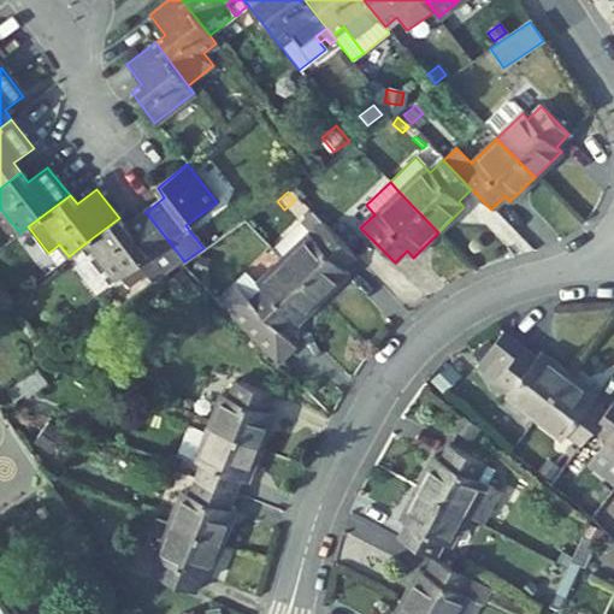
[(332,235),(328,230),(300,201),(293,208),(302,219),(272,251),(282,261),(320,301),(347,275),(340,270),(353,257),(346,248),(332,235)]
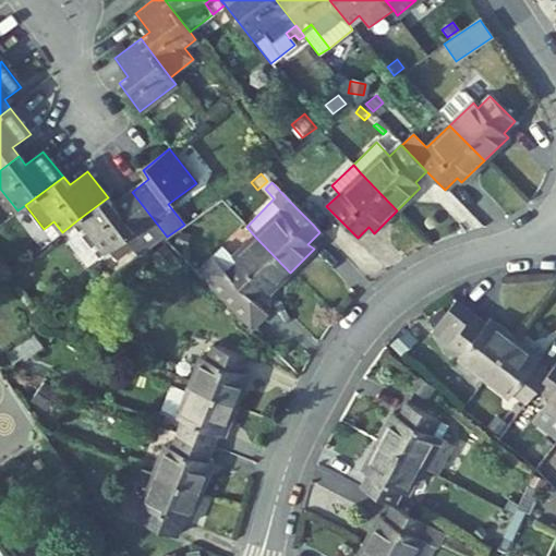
[(115,205),(108,197),(79,219),(105,253),(108,251),(116,261),(130,249),(123,240),(129,236),(143,253),(167,237),(132,192),(115,205)]
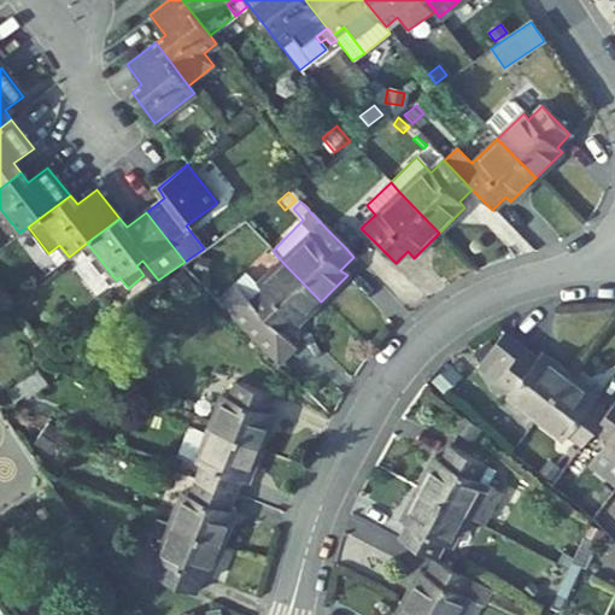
[(333,235),(346,223),(341,218),(328,230),(333,235)]
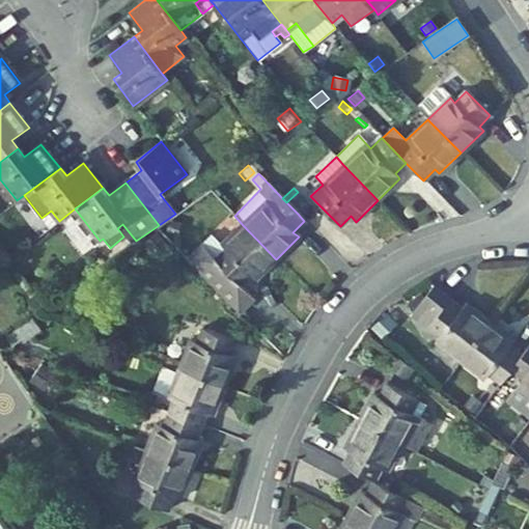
[(298,192),(286,202),(298,214),(308,203),(298,192)]
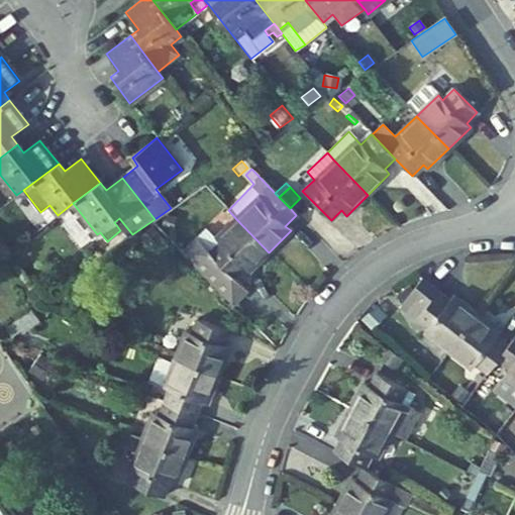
[(58,215),(49,205),(40,212),(47,222),(58,215)]
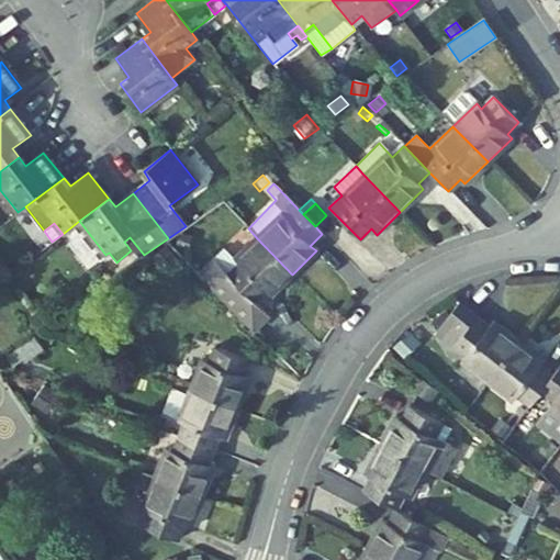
[(190,237),(179,235),(177,245),(188,247),(190,237)]
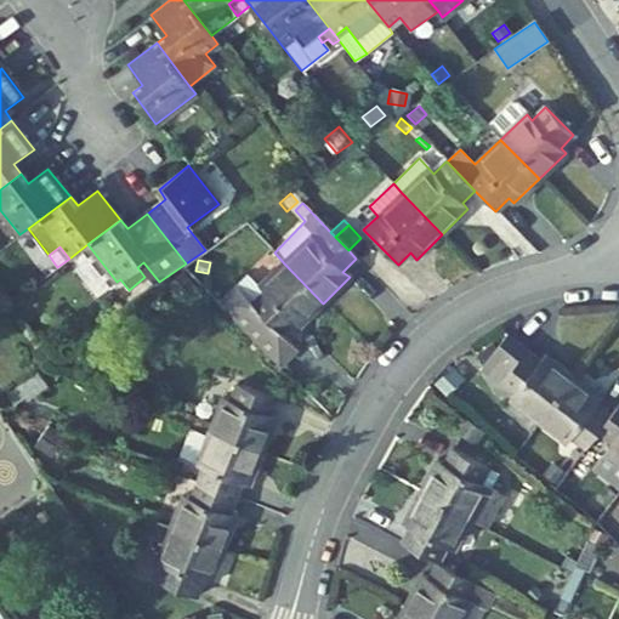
[(137,267),(145,277),(153,287),(159,282),(143,262),(137,267)]
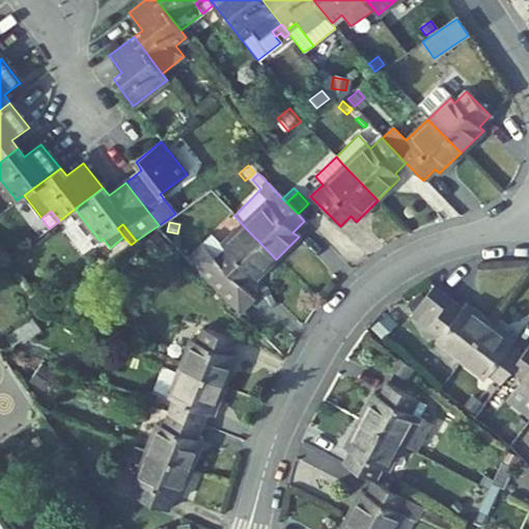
[(211,237),(186,260),(238,313),(253,300),(239,285),(249,276),(254,281),(276,259),(243,225),(220,247),(211,237)]
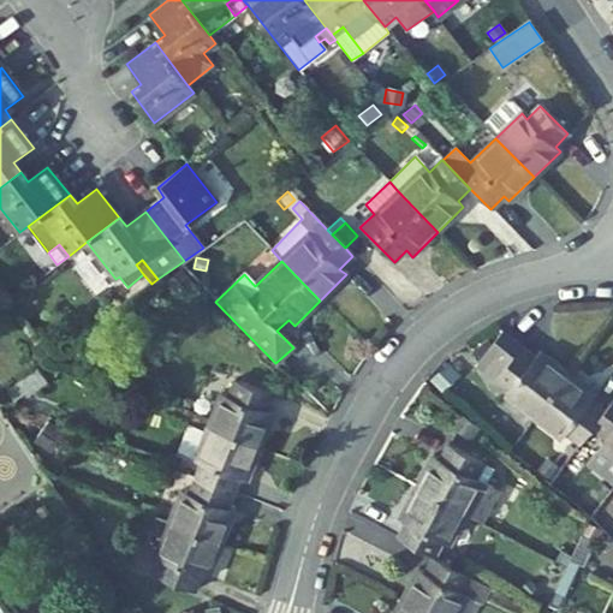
[(179,271),(166,283),(182,298),(195,286),(179,271)]
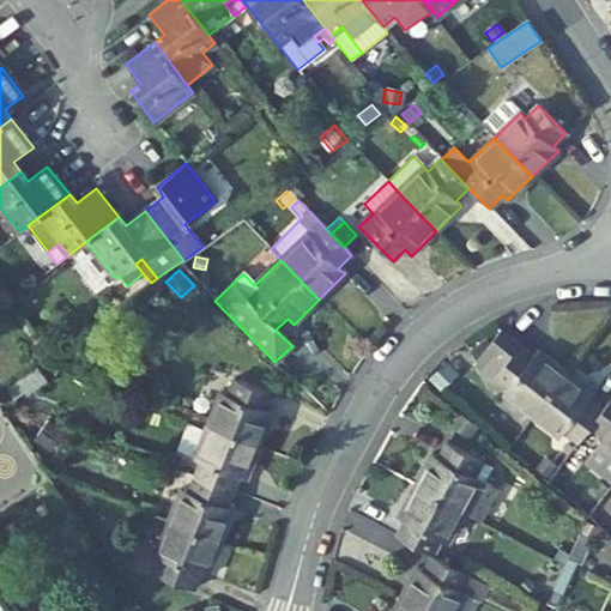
[(532,417),(566,373),(537,351),(532,358),(498,332),(489,346),(477,362),(476,363),(508,388),(503,394),(532,417)]
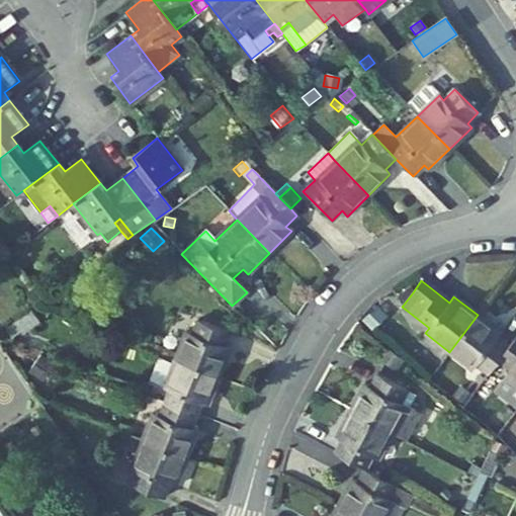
[(403,306),(413,292),(409,288),(398,296),(403,306)]
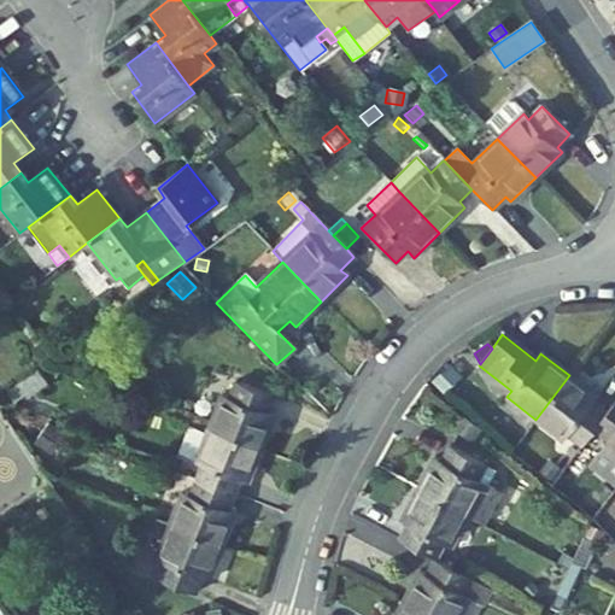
[(457,374),(449,365),(433,381),(441,390),(457,374)]
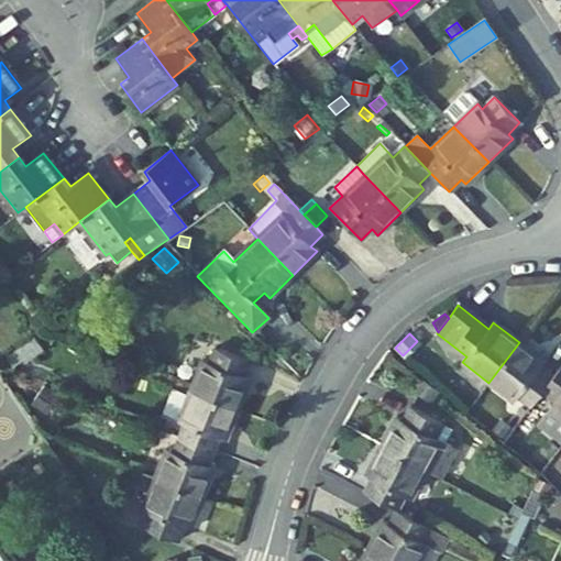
[(42,351),(33,338),(4,359),(11,369),(22,362),(23,363),(42,351)]
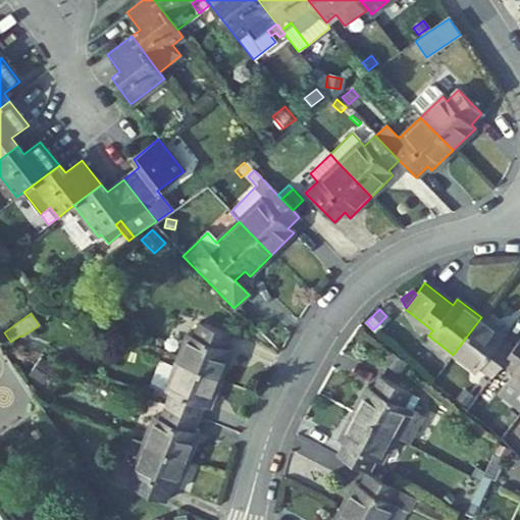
[(504,362),(513,350),(501,341),(506,335),(481,317),(453,355),(477,373),(481,368),(492,376),(504,362)]
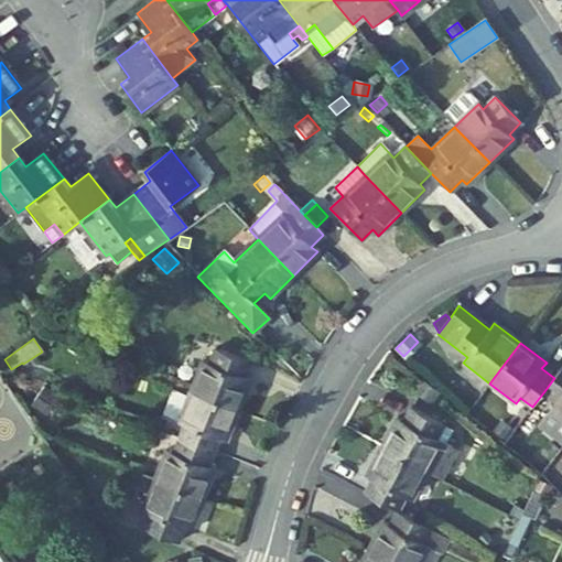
[(248,363),(214,348),(208,364),(201,361),(188,391),(230,408),(237,411),(249,380),(241,378),(248,363)]
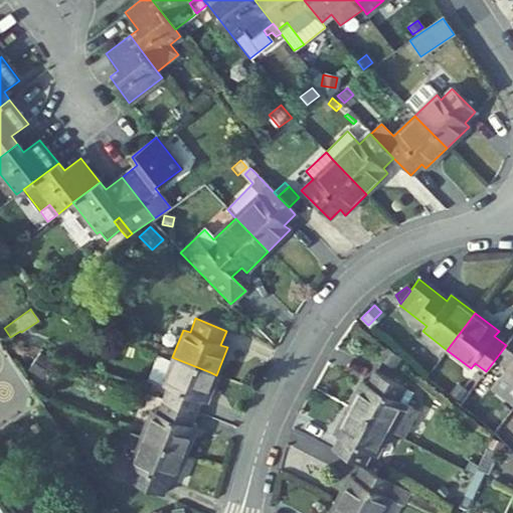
[(512,402),(512,335),(506,345),(497,357),(507,365),(492,386),(512,402)]
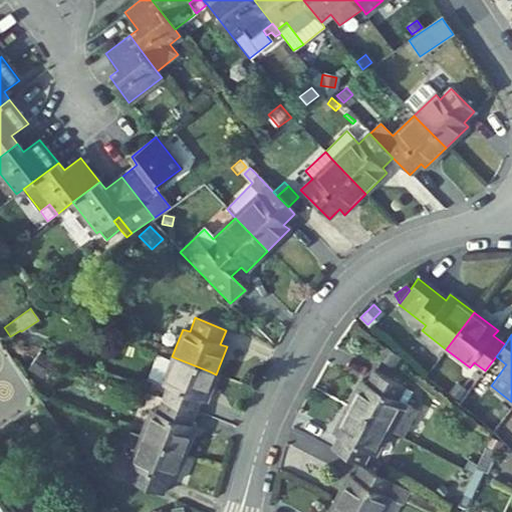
[(386,347),(377,358),(391,366),(398,356),(386,347)]
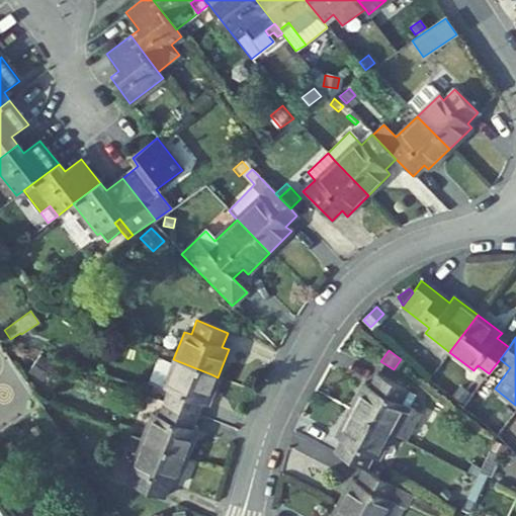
[(38,356),(29,373),(40,379),(51,362),(38,356)]
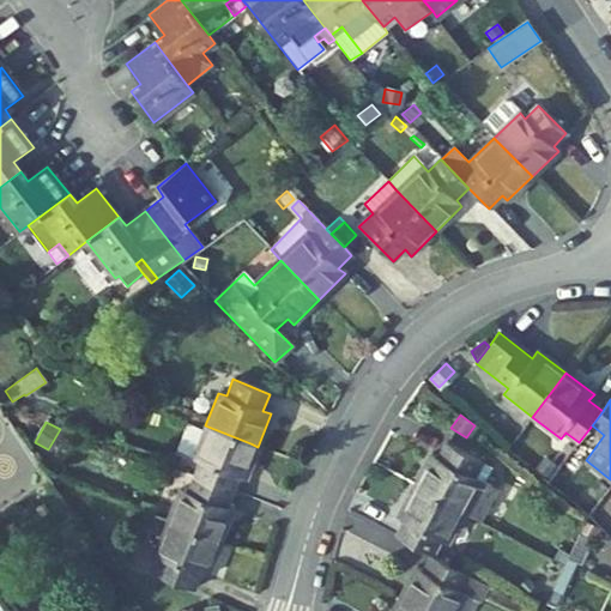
[(200,461),(193,477),(230,492),(236,477),(244,479),(258,447),(250,443),(205,425),(192,458),(200,461)]
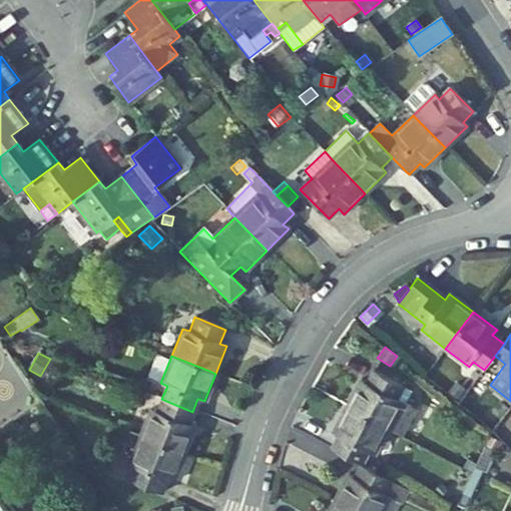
[(362,380),(347,407),(389,430),(401,437),(416,410),(397,400),(404,387),(374,371),(368,384),(362,380)]
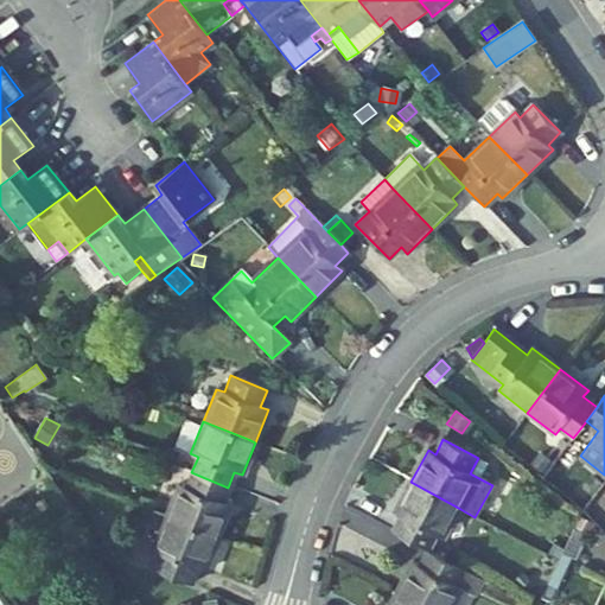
[(540,456),(532,466),(541,473),(549,463),(540,456)]
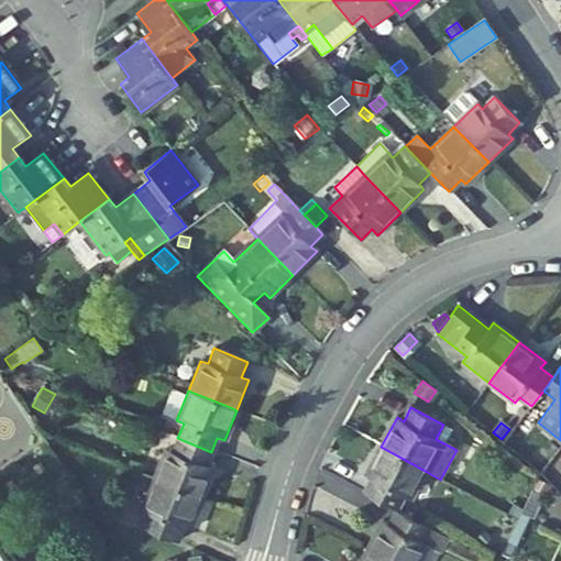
[(211,452),(177,438),(172,453),(164,450),(153,480),(194,496),(201,499),(212,470),(206,466),(211,452)]
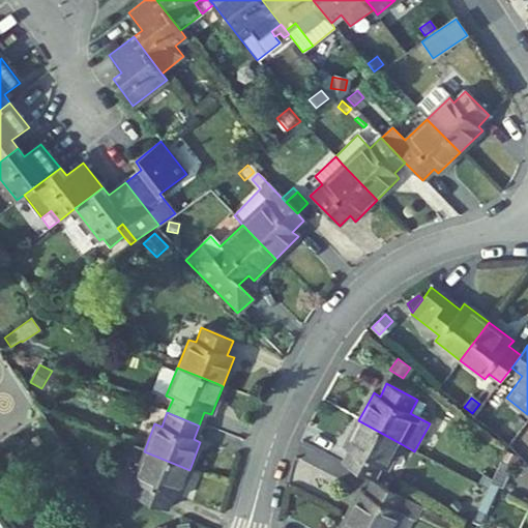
[(402,444),(358,420),(343,447),(349,451),(343,465),(373,480),(379,468),(386,471),(402,444)]
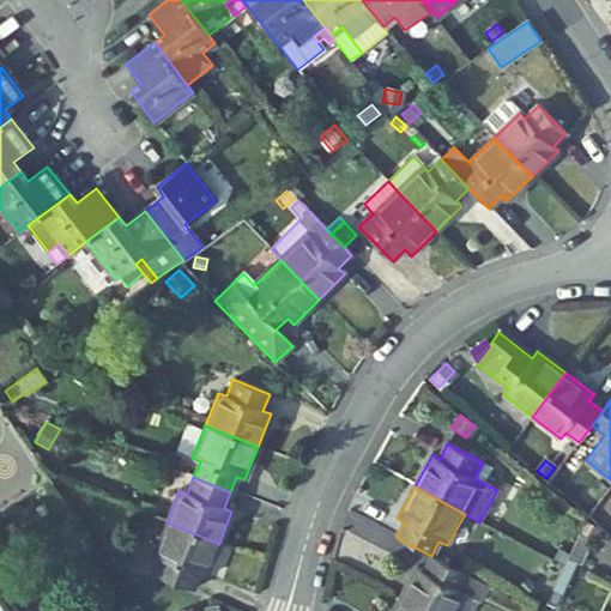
[(161,558),(155,574),(192,590),(198,574),(205,576),(219,544),(211,540),(167,522),(153,555),(161,558)]
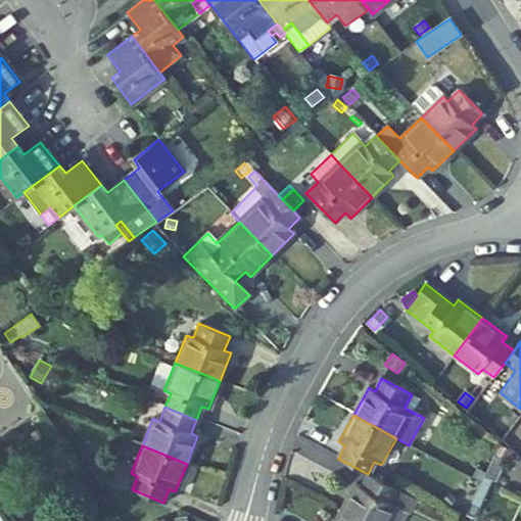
[(415,501),(368,474),(361,487),(354,484),(340,511),(359,520),(388,520),(396,508),(408,513),(415,501)]
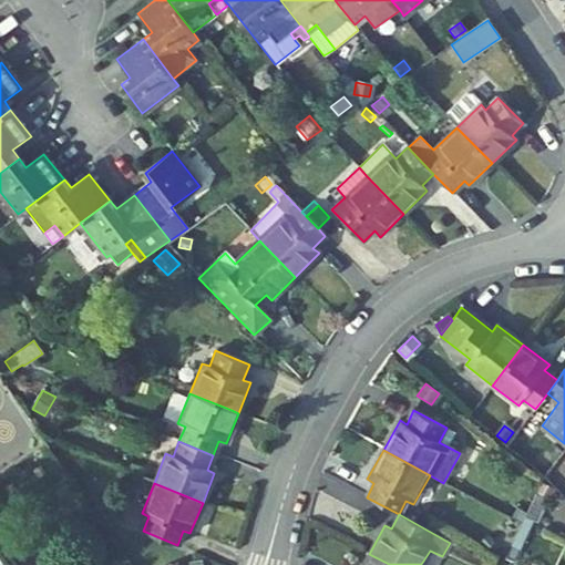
[(532,522),(525,519),(507,556),(513,558),(532,522)]
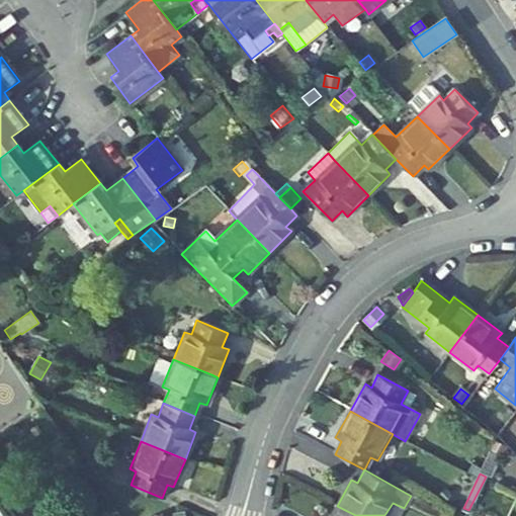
[(444,491),(439,495),(445,502),(450,498),(444,491)]
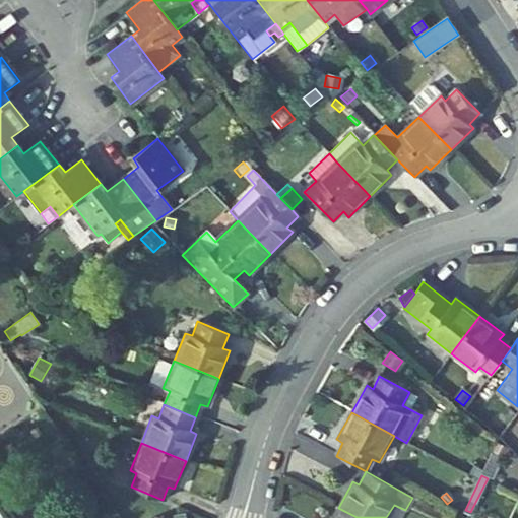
[(357,517),(338,508),(331,517),(357,517)]
